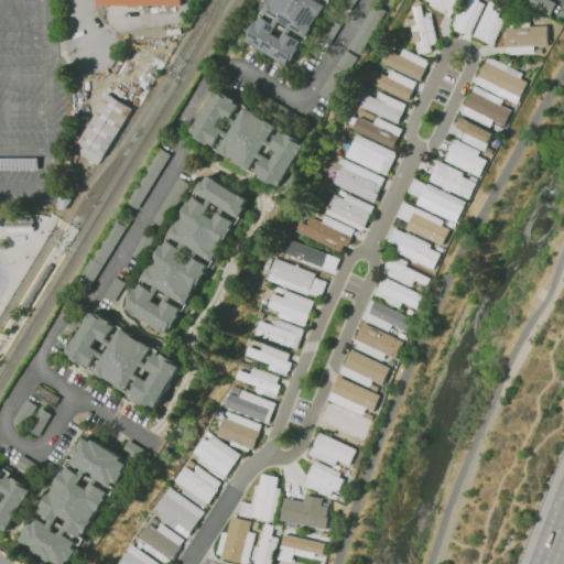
[(96,0),(181,0),(181,9),(96,9),(96,0)]
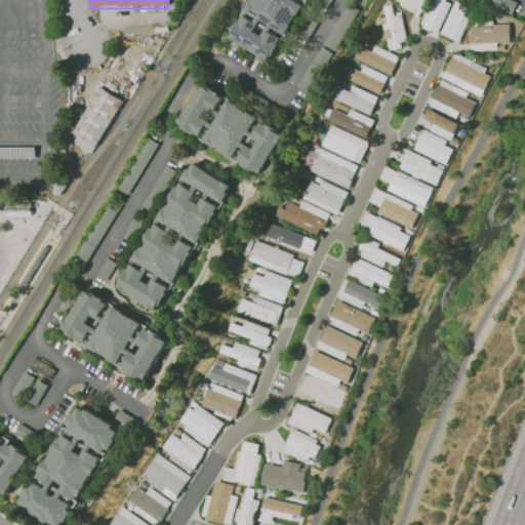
[(246,9),(251,0),(295,0),(303,4),(285,34),(246,9)]
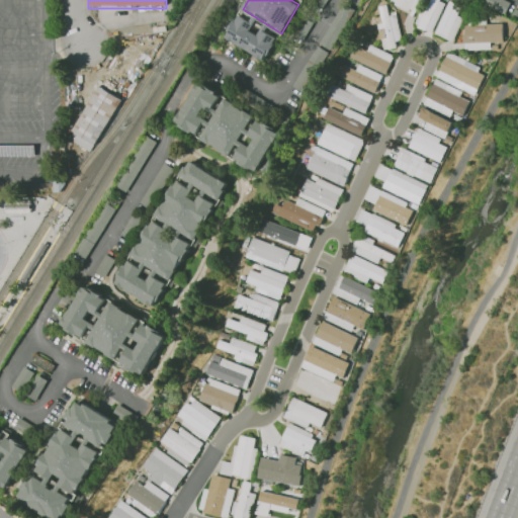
[(395,4),(397,0),(414,0),(410,11),(395,4)]
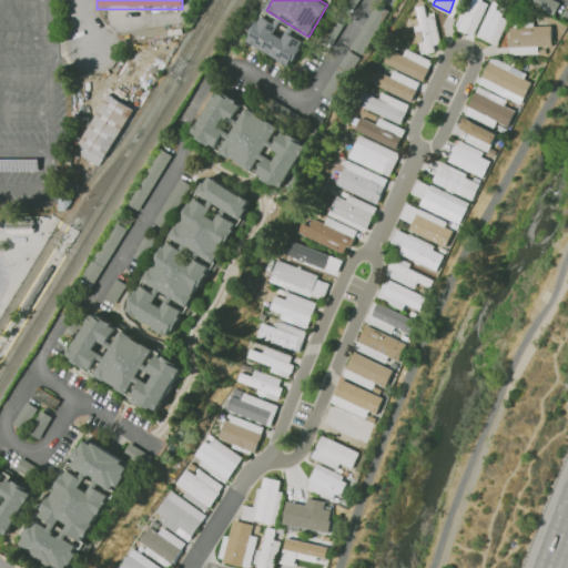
[(456,28),(470,0),(485,0),(466,33),(456,28)]
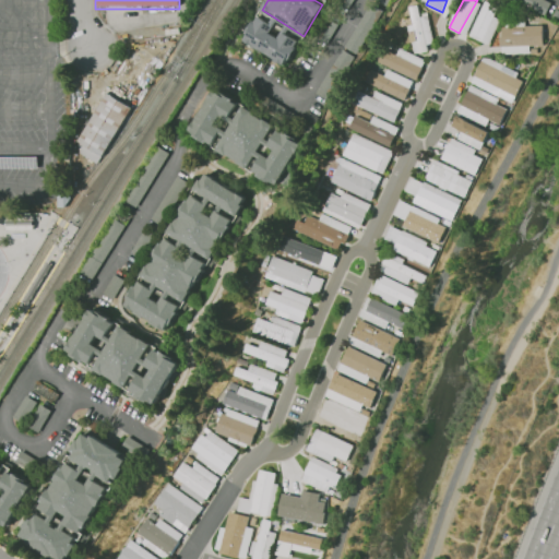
[(522,4),(524,0),(546,0),(550,2),(544,15),(522,4)]
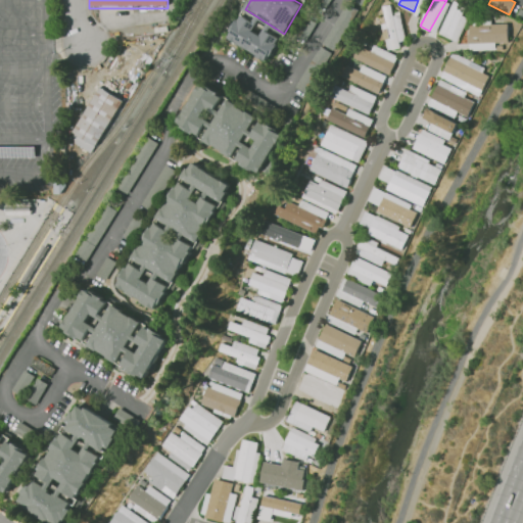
[(334,51),(322,43),(346,1),(359,8),(334,51)]
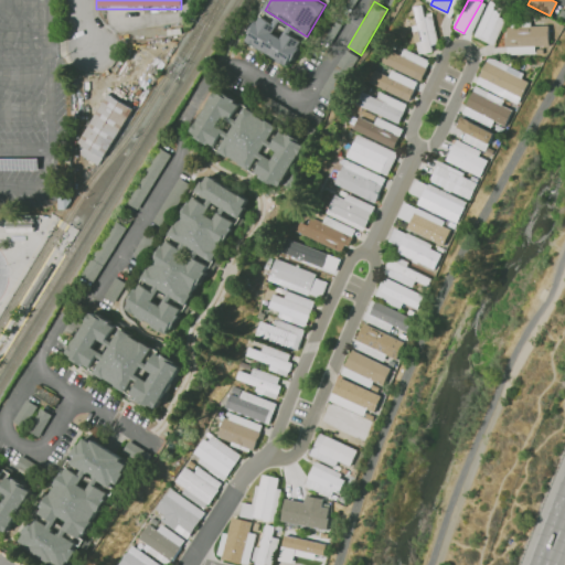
[(473,34),(491,1),(504,8),(487,41),(473,34)]
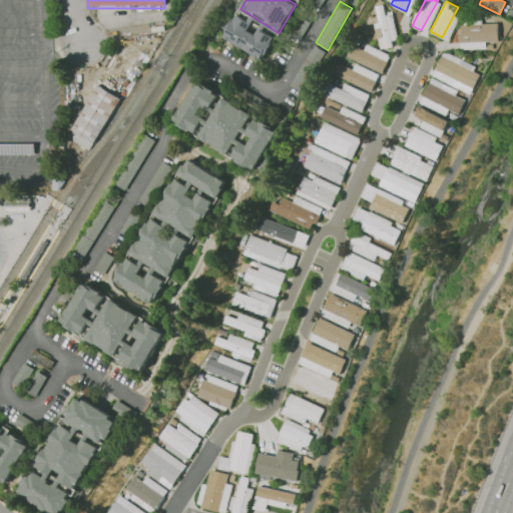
[(370,12),(381,9),(392,47),(381,50),(370,12)]
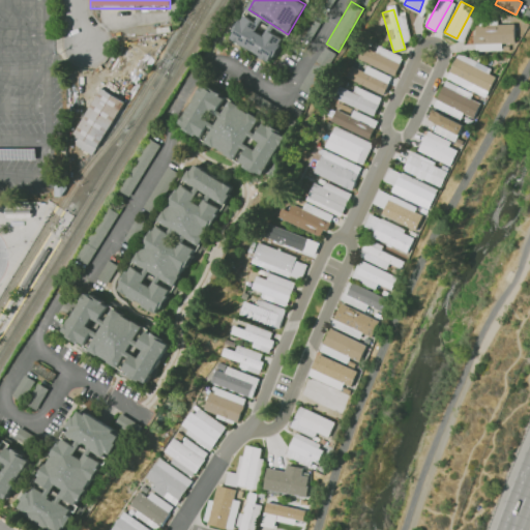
[(246,15),(232,38),(269,61),(284,38),(268,29),(264,36),(257,31),(261,24),(246,15)]
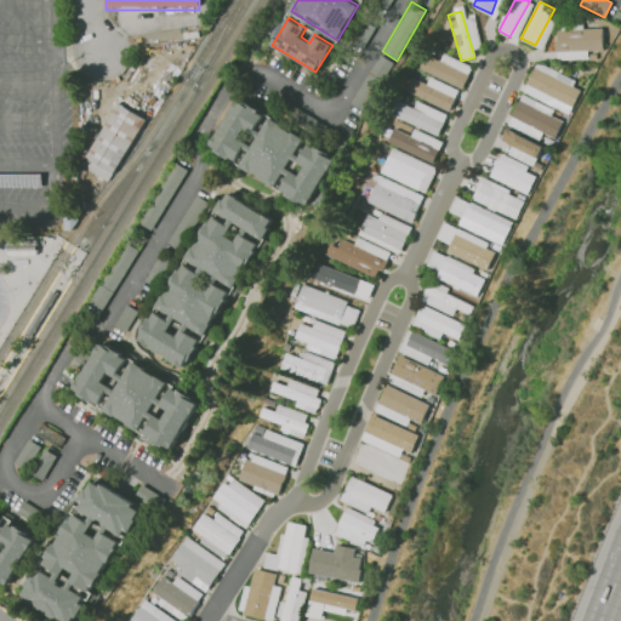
[(365,20),(377,26),(365,47),(353,40),(365,20)]
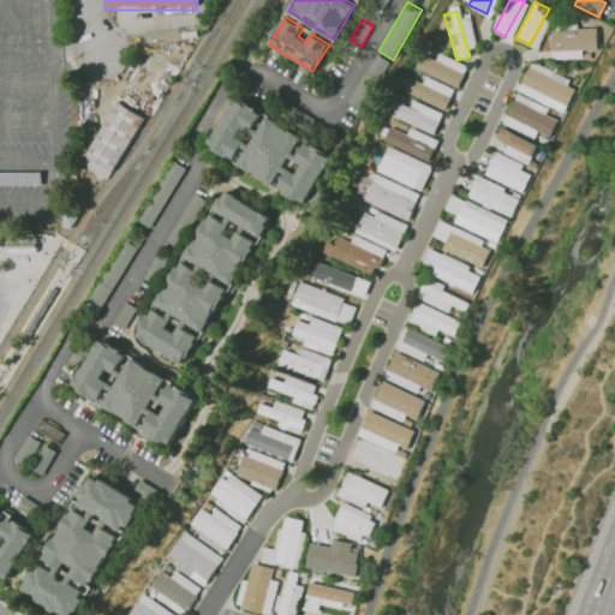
[(551,33),(597,31),(597,52),(553,54),(551,33)]
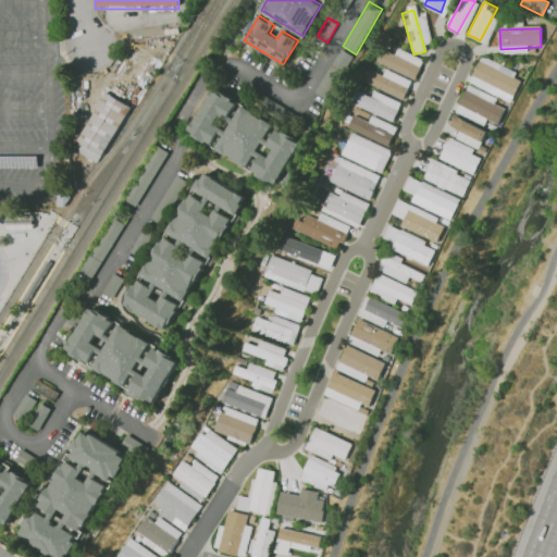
[(376,61),(382,49),(420,67),(415,78),(376,61)]
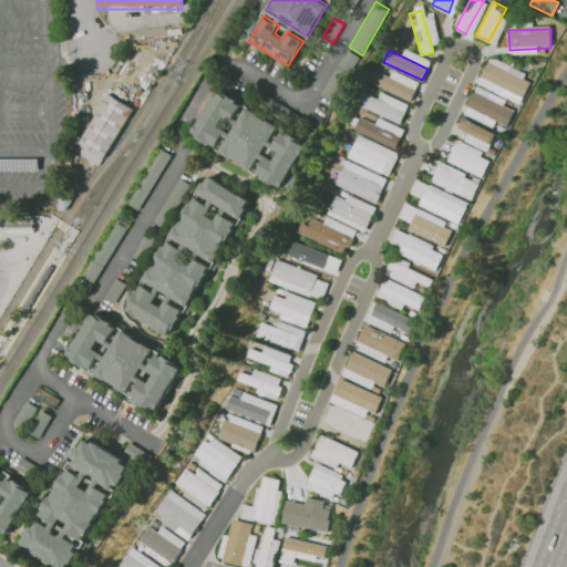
[(481,82),(488,64),(528,83),(521,100),(481,82)]
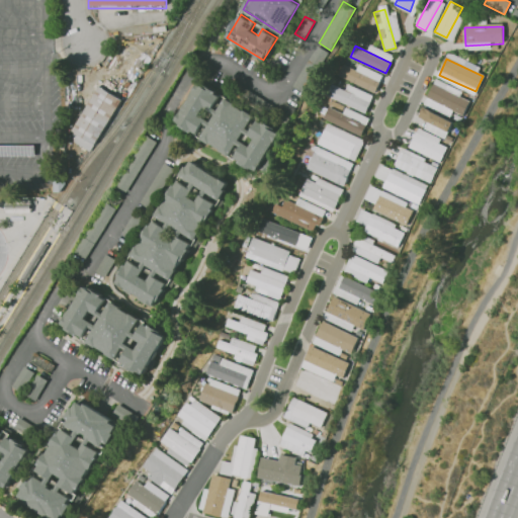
[(339,77),(344,66),(378,82),(373,93),(339,77)]
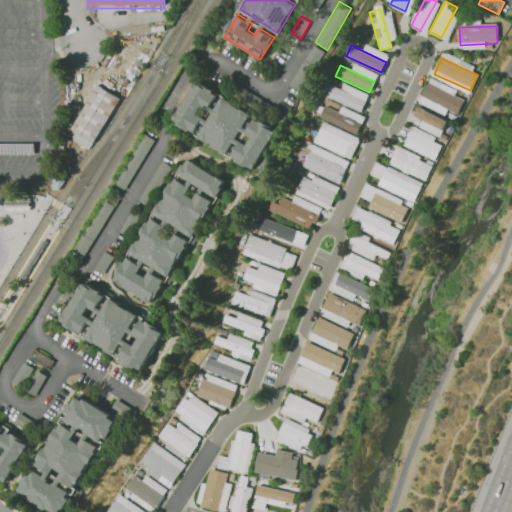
[(219,95),(198,82),(174,120),(195,133),(205,117),(200,115),(206,105),(211,108),(219,95)]
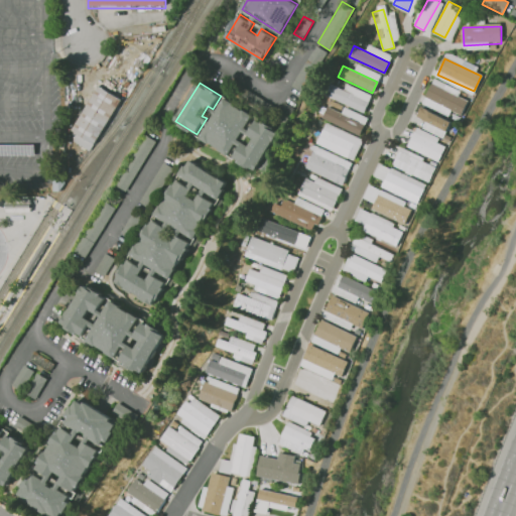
[(325,94),(331,83),(369,102),(364,113),(325,94)]
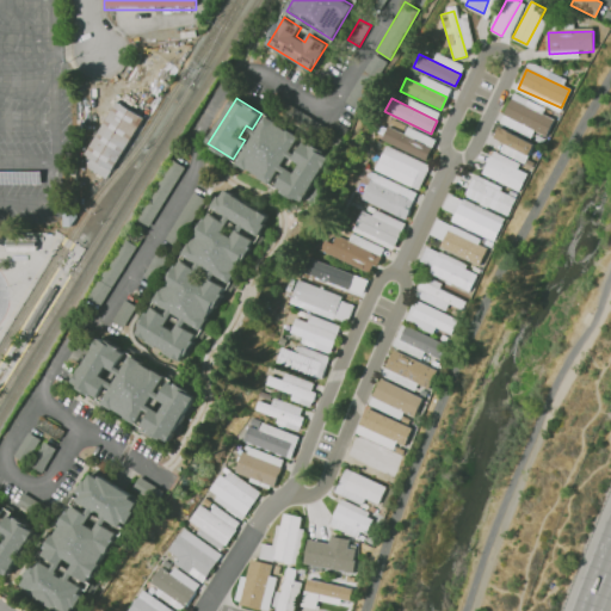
[(503,115),(510,98),(554,118),(547,135),(503,115)]
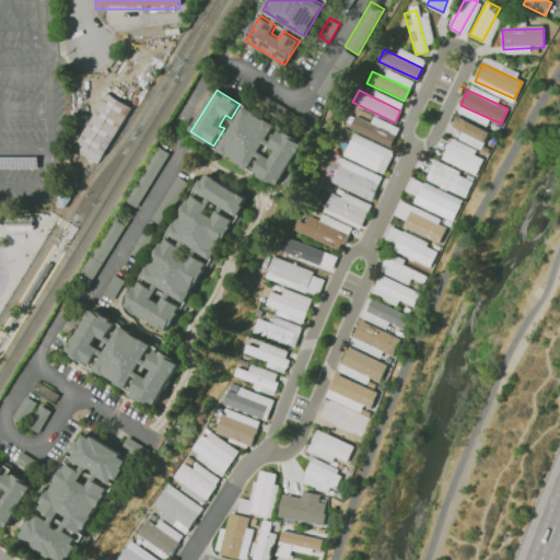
[(76,148),(108,94),(130,107),(98,162),(76,148)]
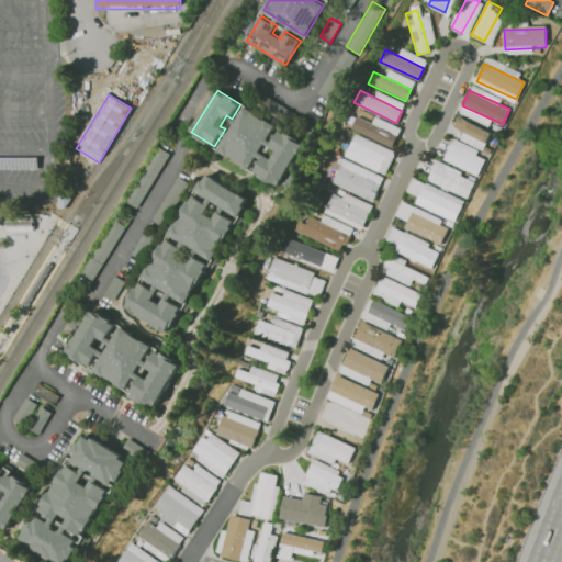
[(220,150),(246,108),(277,126),(249,169),(220,150)]
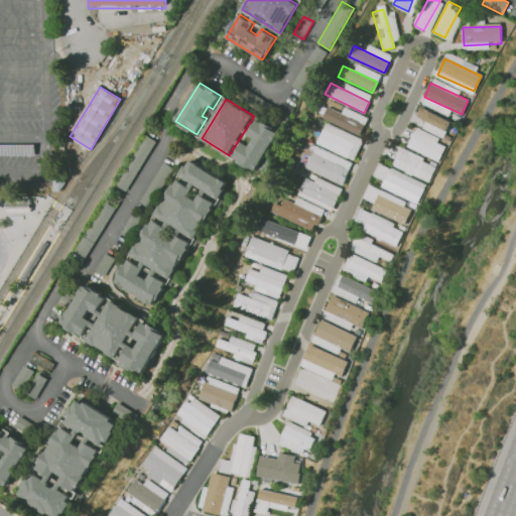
[(324,117),(328,108),(363,125),(358,135),(324,117)]
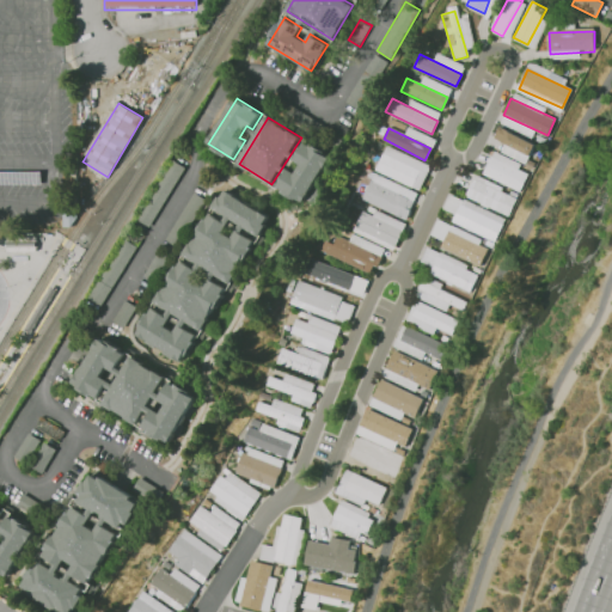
[(494,138),(499,128),(533,142),(528,153),(494,138)]
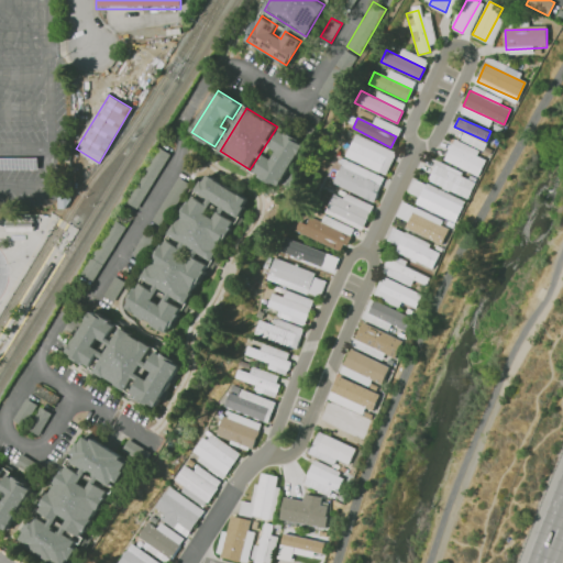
[(283,132),(305,145),(279,187),(257,174),(268,156),(274,159),(279,151),(273,147),(283,132)]
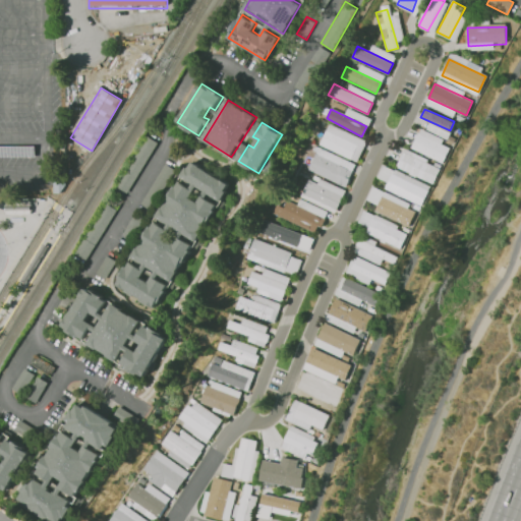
[(321,143),(327,130),(363,148),(356,161),(321,143)]
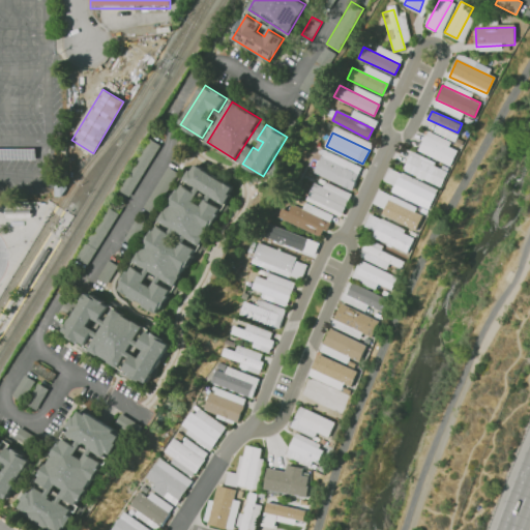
[(127,198),(117,192),(150,136),(160,141),(127,198)]
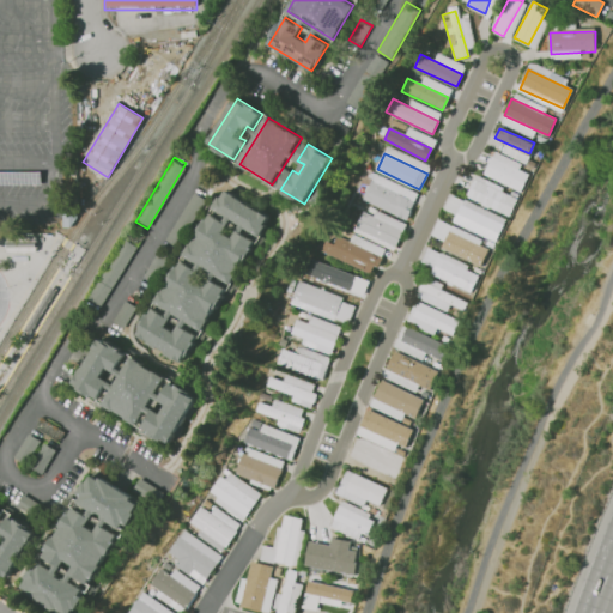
[(484,173),(491,157),(528,174),(521,189),(484,173)]
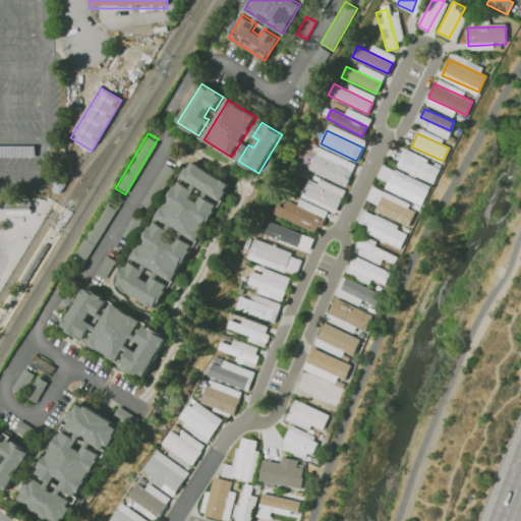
[(0,147),(36,147),(36,156),(0,156),(0,147)]
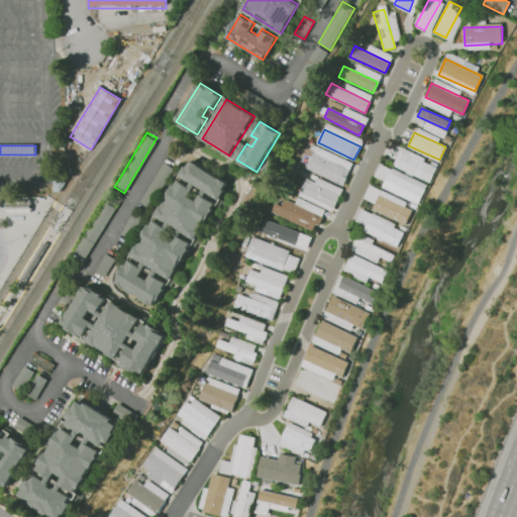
[(305,168),(315,147),(352,166),(342,186),(305,168)]
